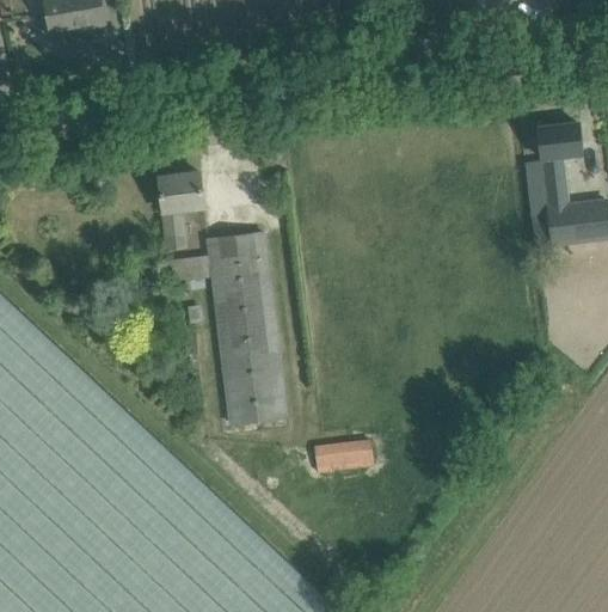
[(43,0),(44,7),(49,31),(85,25),(85,29),(102,25),(98,2),(97,0),(43,0)]
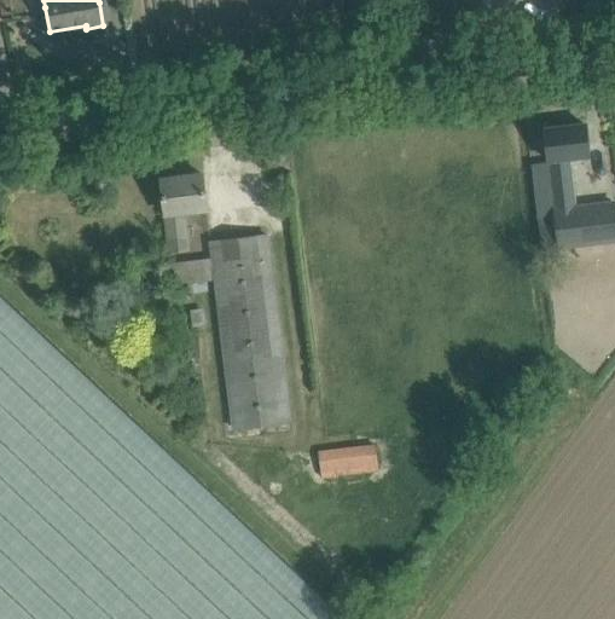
[(586,155),(585,149),(582,125),(543,129),(552,207),(551,207),(556,250),(614,244),(610,202),(575,206),(569,157),(586,155)]
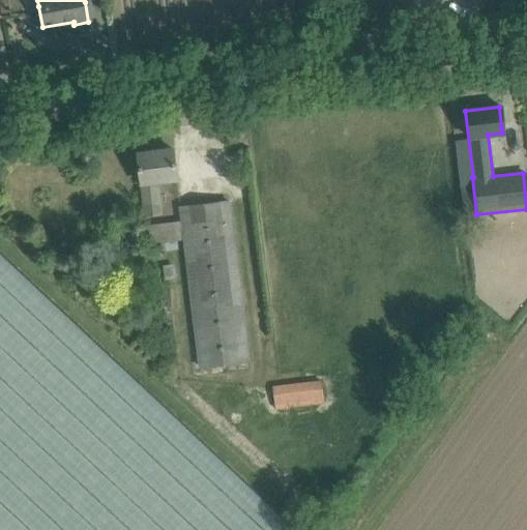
[(175,179),(174,171),(172,150),(136,154),(144,217),(159,215),(155,181),(175,179)]
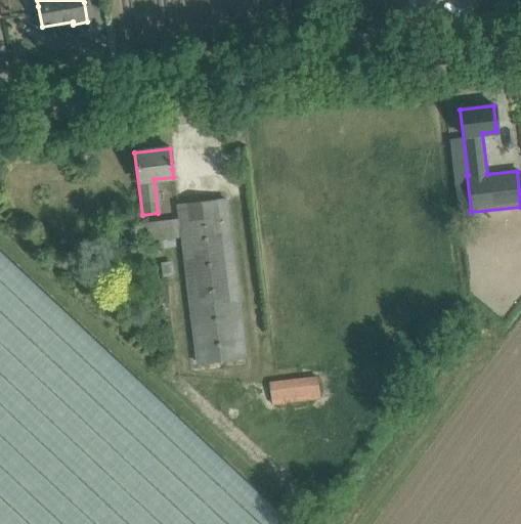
[(170,238),(180,236),(197,362),(245,356),(224,198),(176,204),(178,218),(143,222),(145,241),(160,239),(161,247),(171,246),(170,238)]
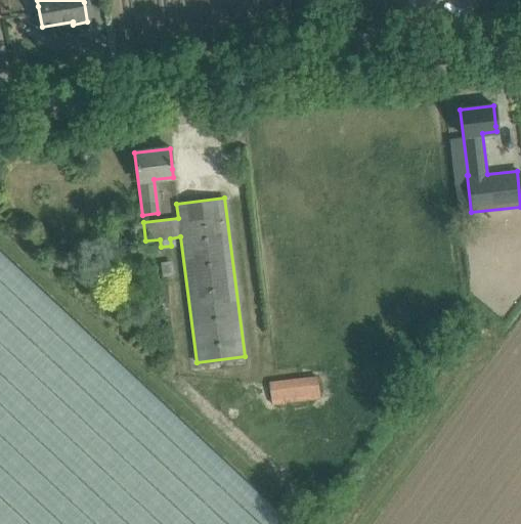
[(0,523),(276,523),(284,517),(0,253),(0,523)]
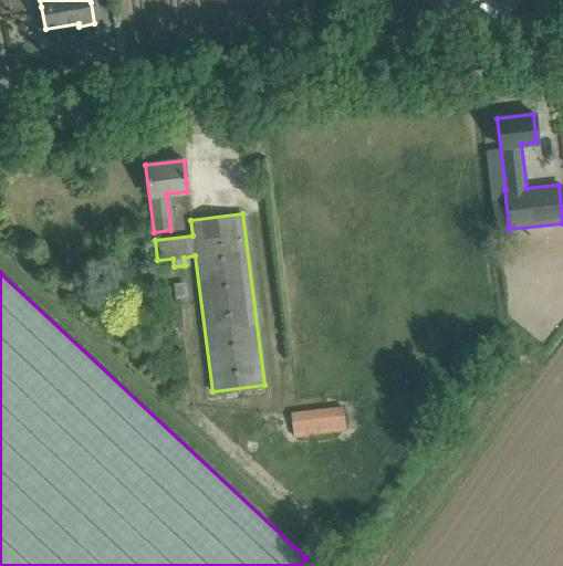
[(291,437),(344,431),(342,407),(289,412),(291,437)]
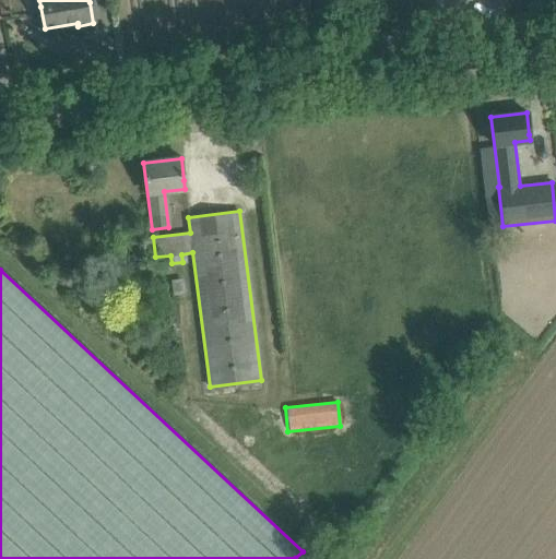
All buildings are outlined.
